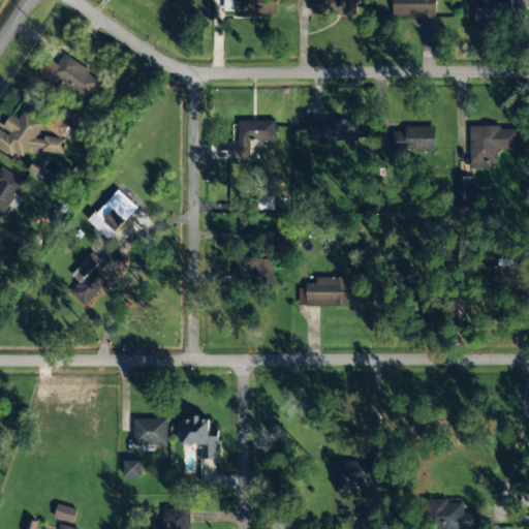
[(266,0),(225,0),(226,16),(267,14),(266,0)]
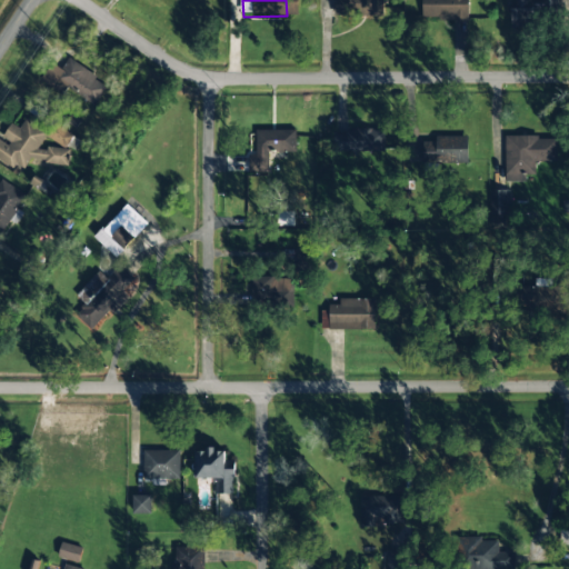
[(333,0),(335,17),(383,16),(382,0),(333,0)]
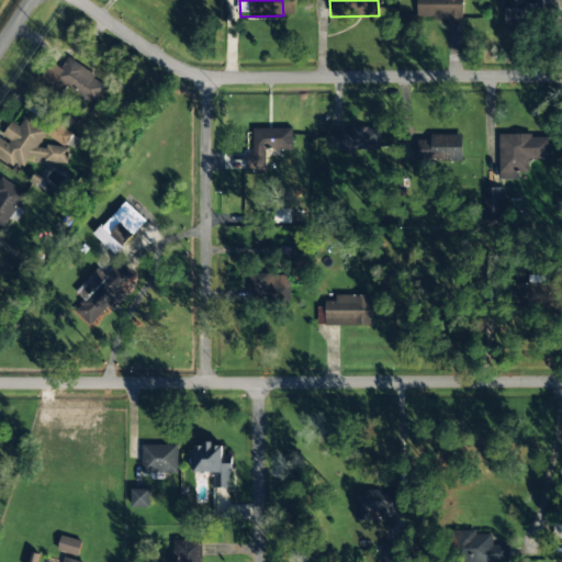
[(416,0),(417,19),(462,20),(461,0),(416,0)]
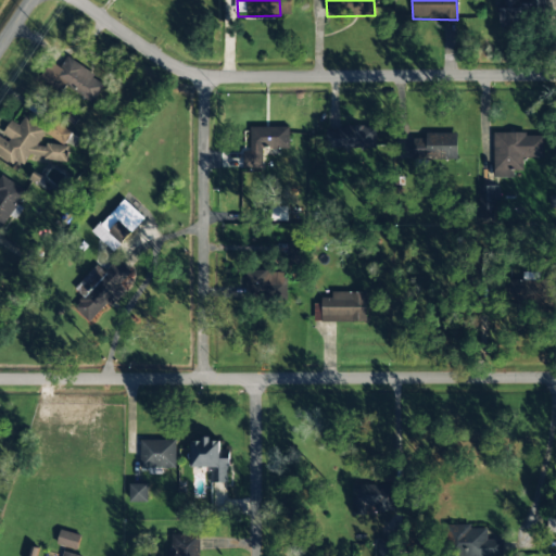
[(498,0),(498,27),(521,26),(520,0),(498,0)]
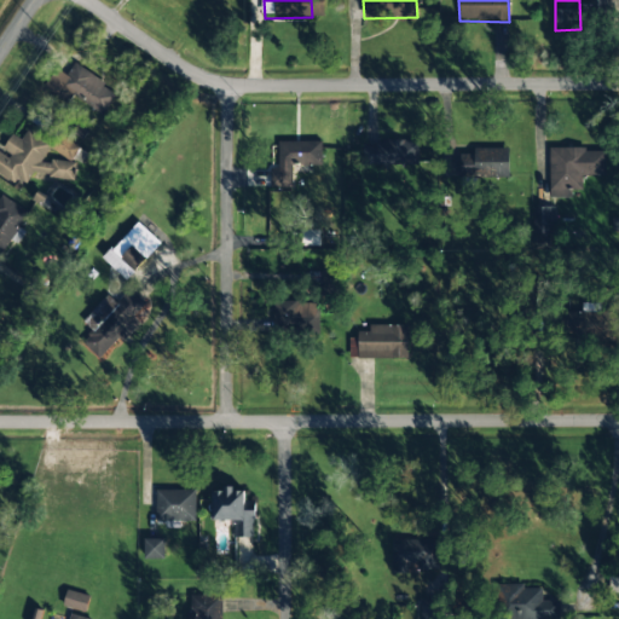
[(102,119),(117,92),(74,64),(67,75),(57,69),(47,84),(102,119)]
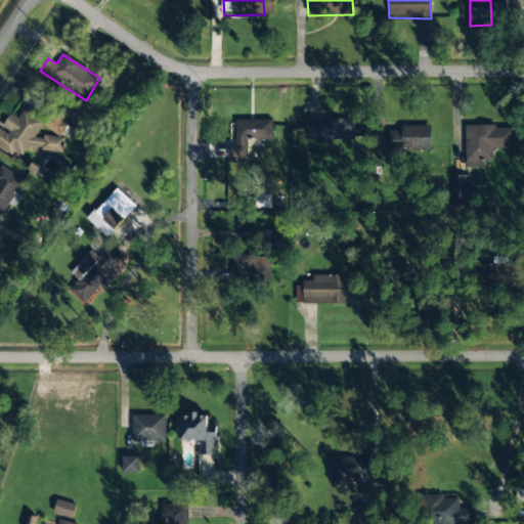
[(0,146),(8,153),(24,155),(28,147),(59,153),(61,148),(63,139),(37,135),(43,125),(43,121),(24,110),(18,118),(9,113),(2,127),(0,126),(0,146)]
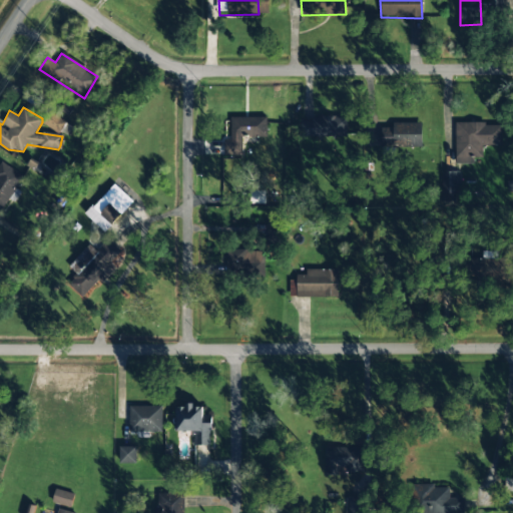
[(67,122),(50,111),(42,122),(59,134),(67,122)]
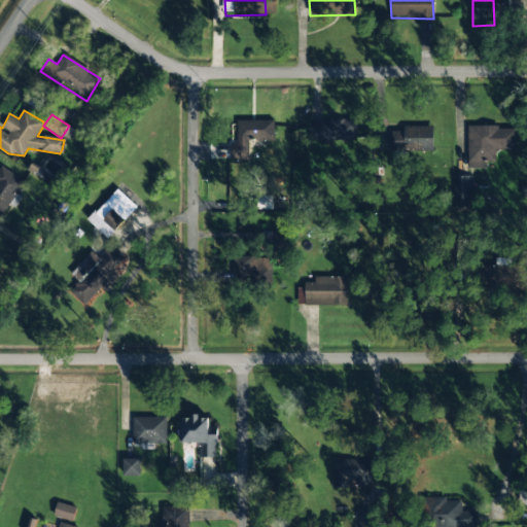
[(352,119),(310,120),(311,141),(353,140),(352,119)]
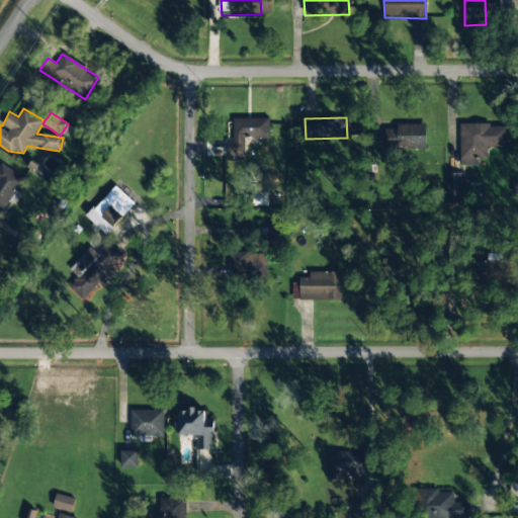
[(269,118),(233,118),(234,140),(227,140),(227,157),(244,157),(244,138),(269,138),(269,118)]
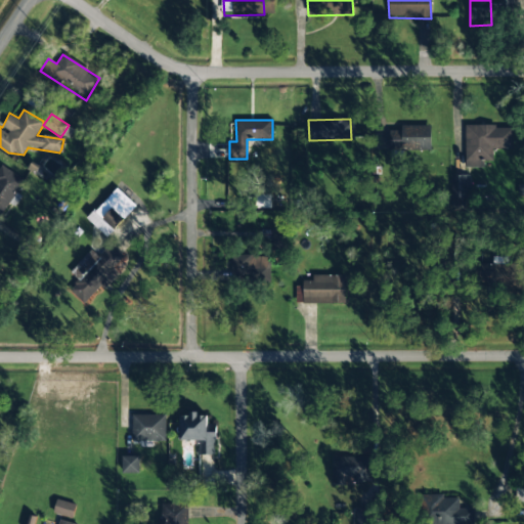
[(465,167),(482,167),(483,161),(492,161),(492,148),(512,148),(513,127),(466,126),(465,167)]
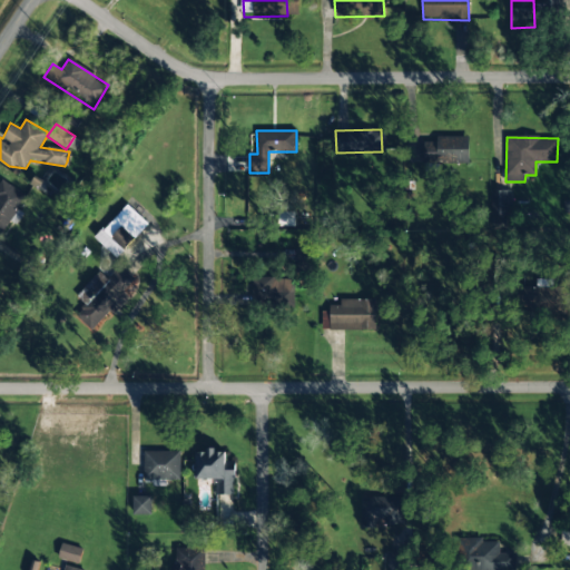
[(423,139),(423,164),(469,163),(468,138),(423,139)]
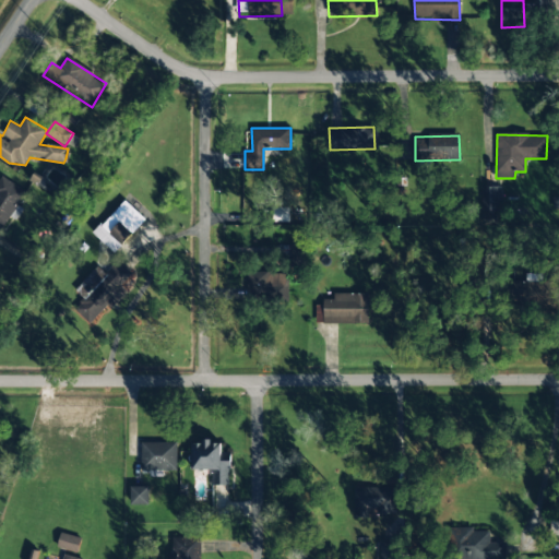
[(10,216),(16,219),(23,210),(18,206),(26,192),(2,177),(0,180),(0,224),(4,226),(10,216)]
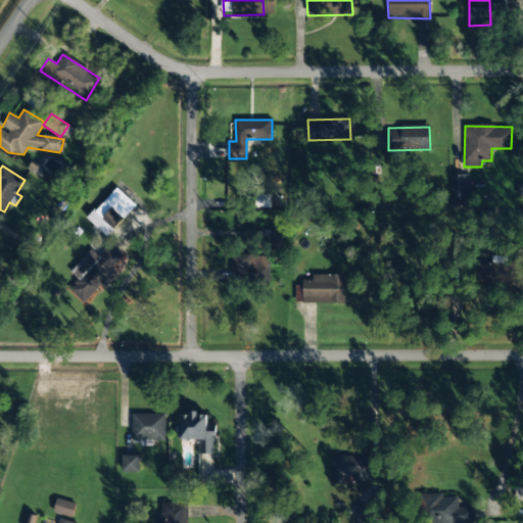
[(466,175),(450,175),(452,198),(466,198),(466,175)]
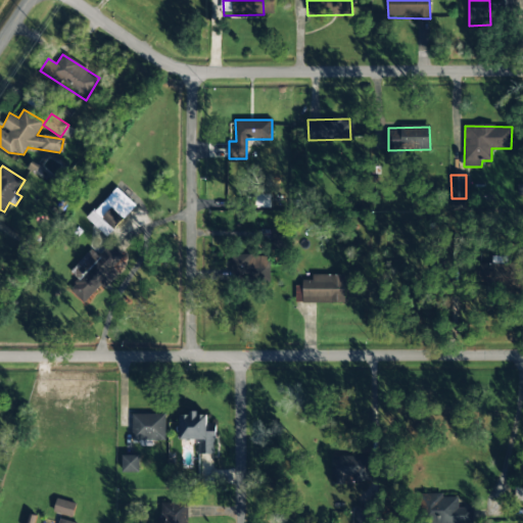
[(136,205),(116,188),(87,219),(106,237),(114,229),(113,229),(136,205)]
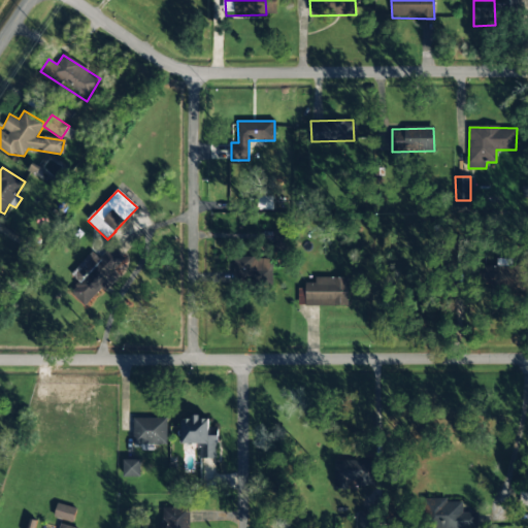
[(275,251),(288,251),(288,230),(275,230),(275,251)]
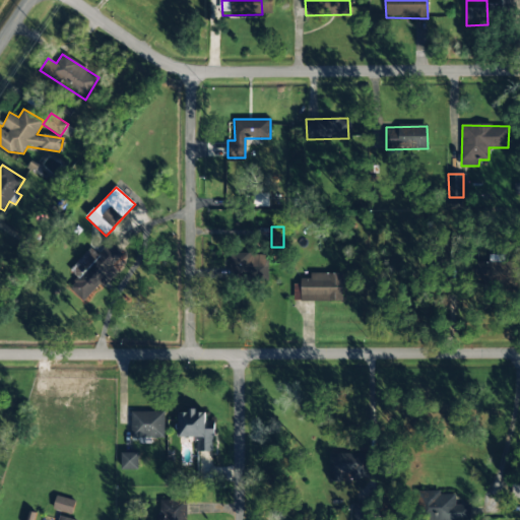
[(70,269),(75,275),(67,283),(83,299),(99,283),(103,287),(118,271),(112,265),(117,260),(105,247),(98,254),(90,248),(70,269)]
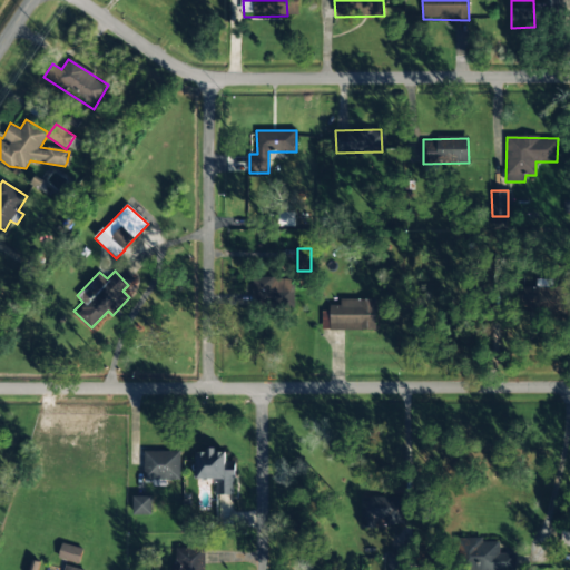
[(293,298),(293,278),(253,278),(253,300),(293,298)]
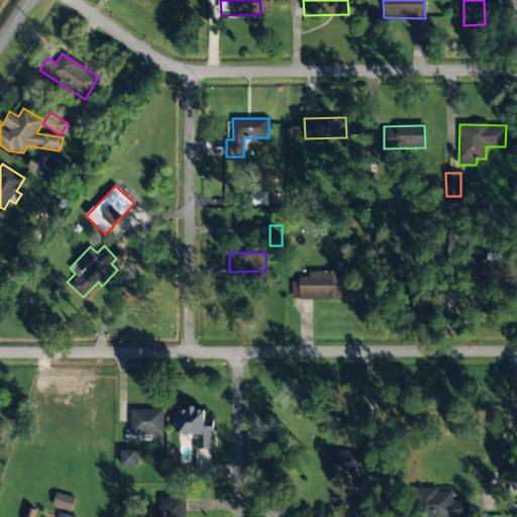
[(511,284),(510,261),(472,263),(473,285),(511,284)]
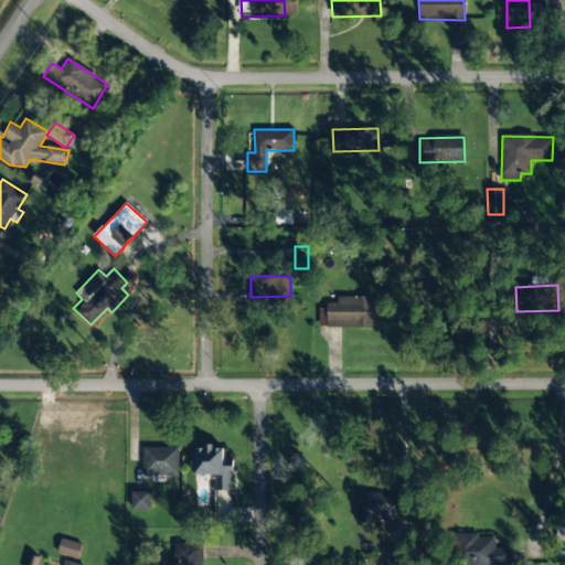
[(372,297),(337,296),(337,302),(327,302),(326,309),(319,309),(319,327),(372,328),(372,297)]
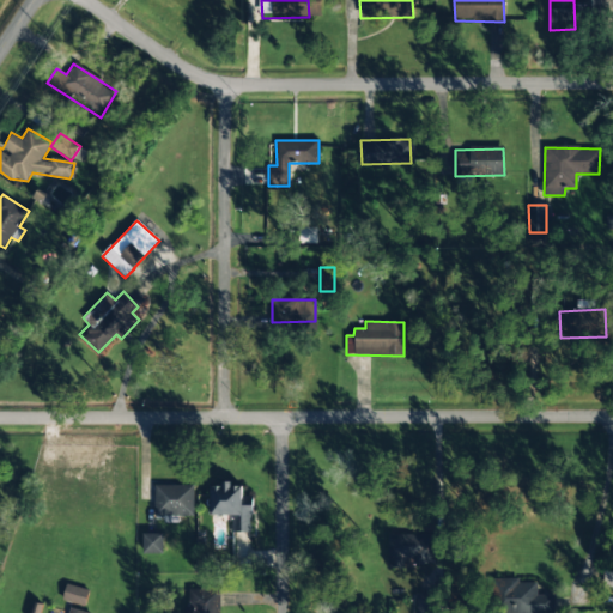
[(252,532),(252,505),(242,505),(243,486),(231,486),(231,485),(211,484),(210,515),(232,515),(232,532),(252,532)]
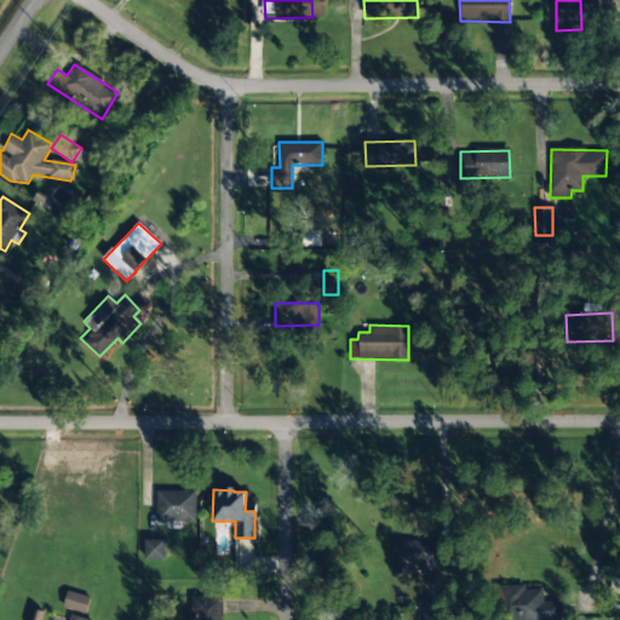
[(156,527),(181,526),(181,522),(196,522),(195,491),(156,491),(156,527)]
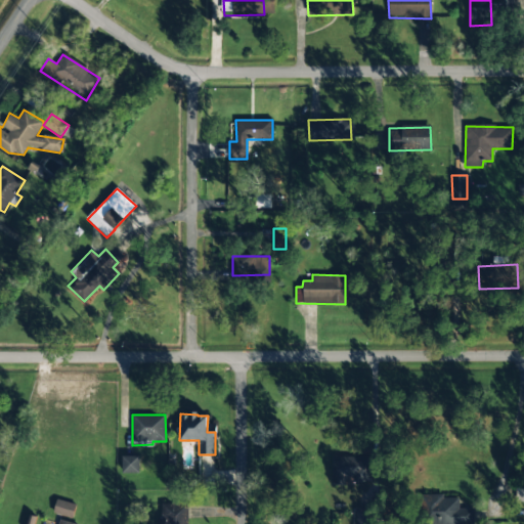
[(139,474),(139,456),(122,455),(122,473),(139,474)]
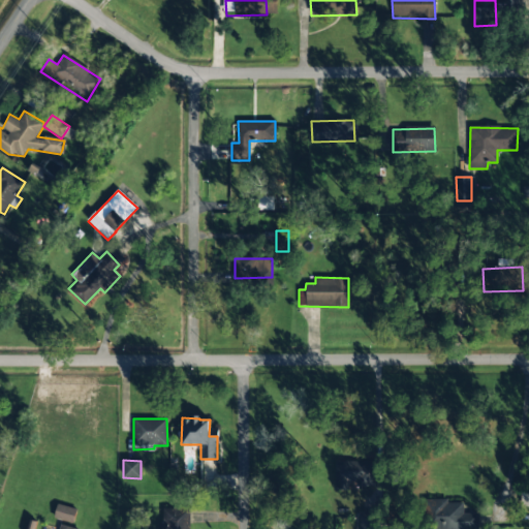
[(356,487),(374,487),(374,461),(335,462),(335,490),(348,490),(348,481),(356,480),(356,487)]
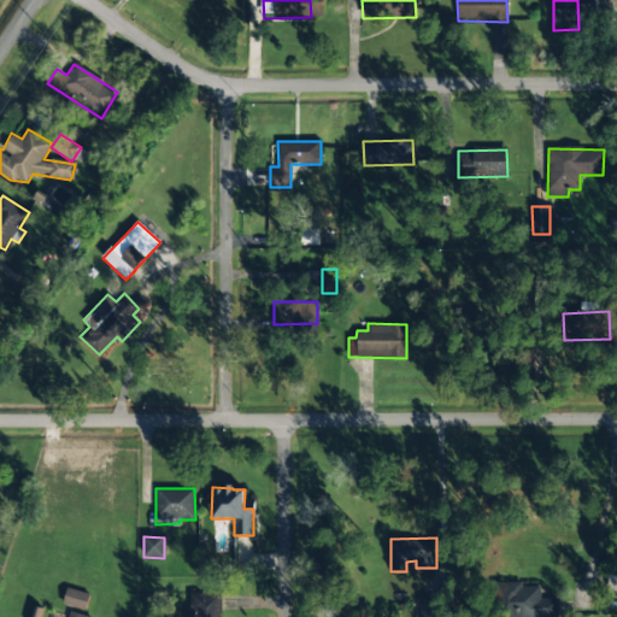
[(495,616),(557,616),(557,598),(539,598),(539,585),(497,585),(495,616)]
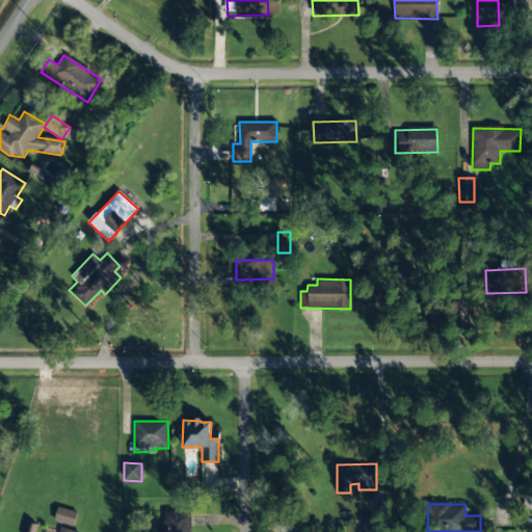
[(76,512),(58,508),(55,520),(73,524),(76,512)]
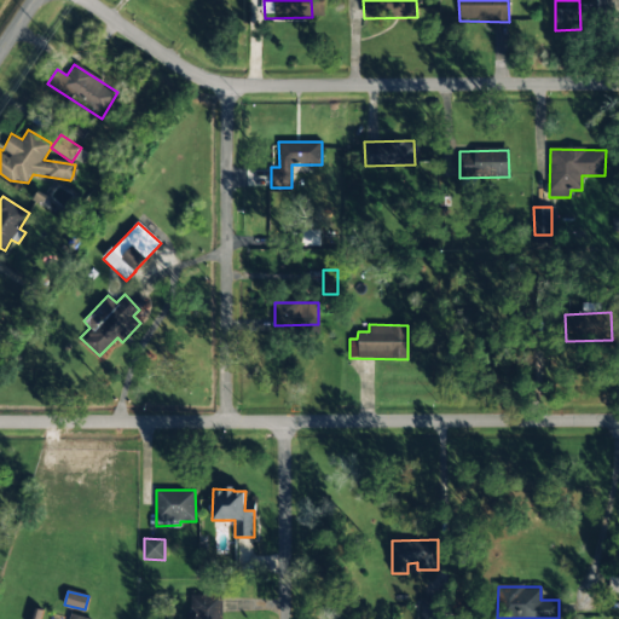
[(187,618),(221,618),(221,595),(189,595),(187,618)]
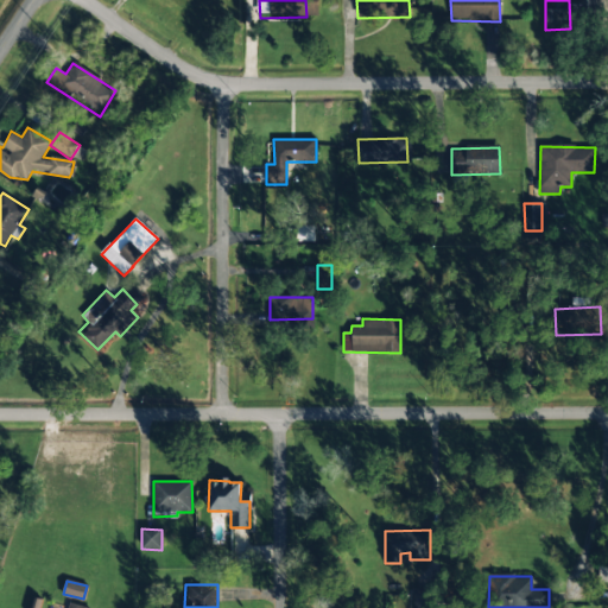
[(429,607),(429,589),(413,589),(413,607),(429,607)]
